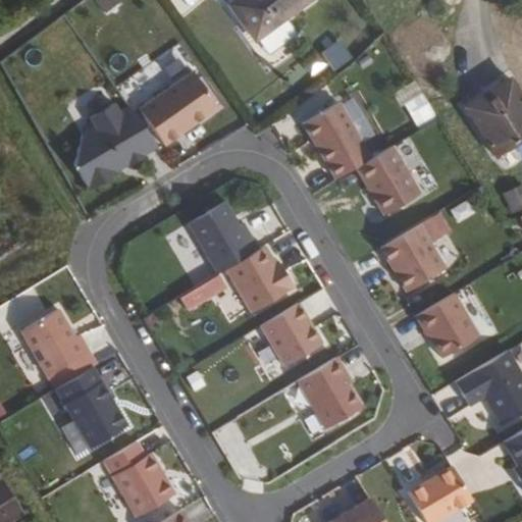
[(97,0),(106,13),(123,1),(121,0),(97,0)]
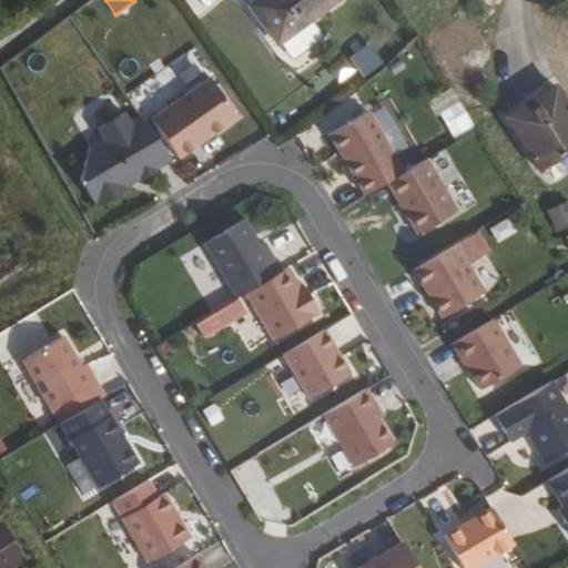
[(277,41),(332,0),(255,0),(250,4),(277,41)]
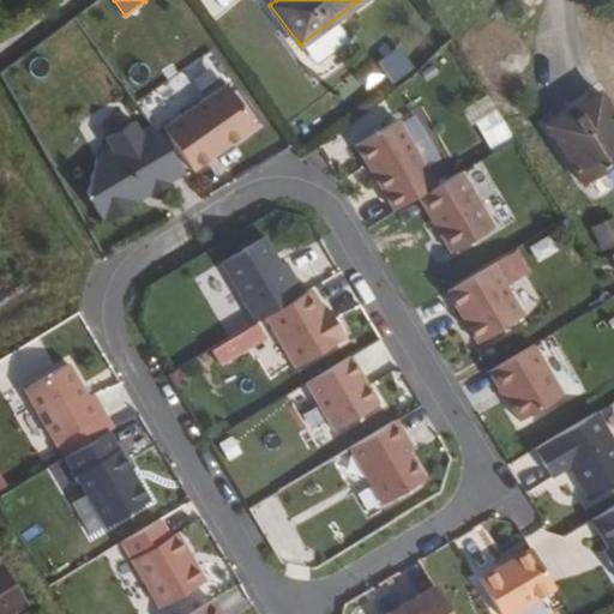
[(164,131),(194,172),(257,128),(227,86),(164,131)]
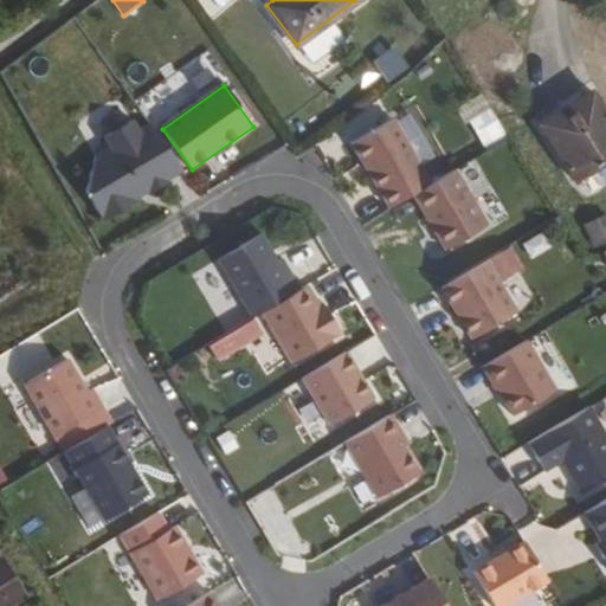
[(541,121),(546,128),(597,96),(593,88),(541,121)]
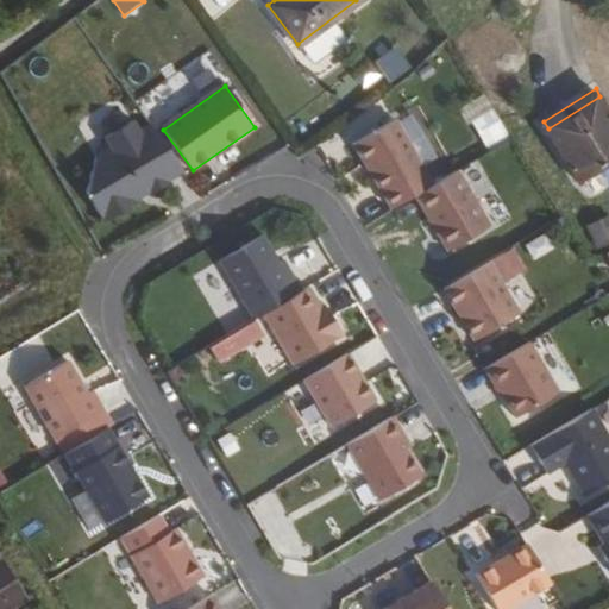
[(582,181),(608,162),(608,112),(600,96),(548,129),(582,181)]
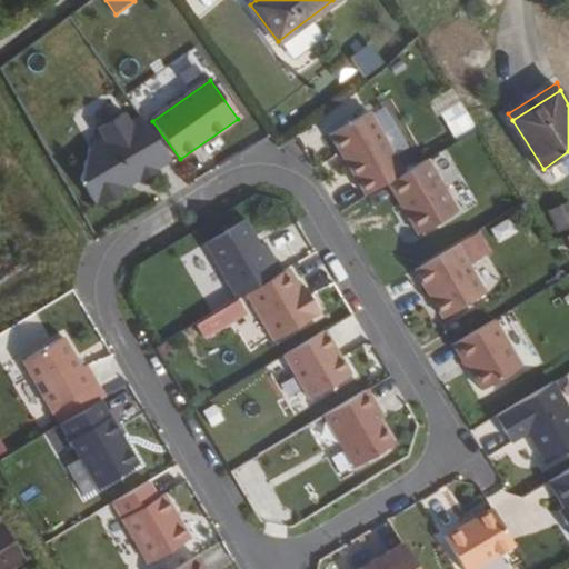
[(453,138),(476,127),(462,100),(440,110),(453,138)]
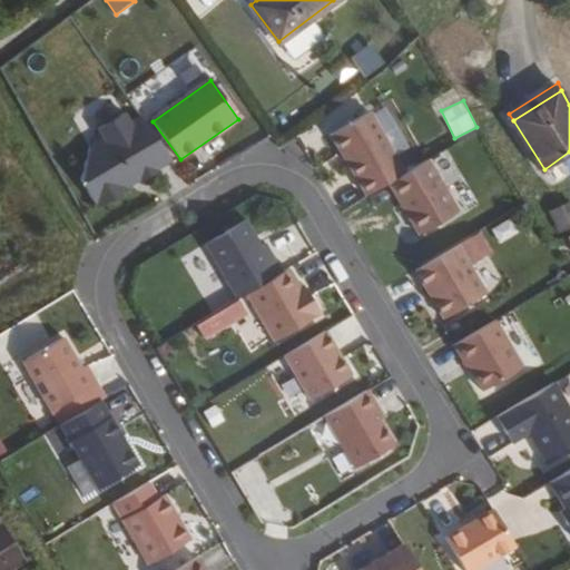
[(370,114),(332,136),(369,197),(389,185),(406,174),(370,114)]
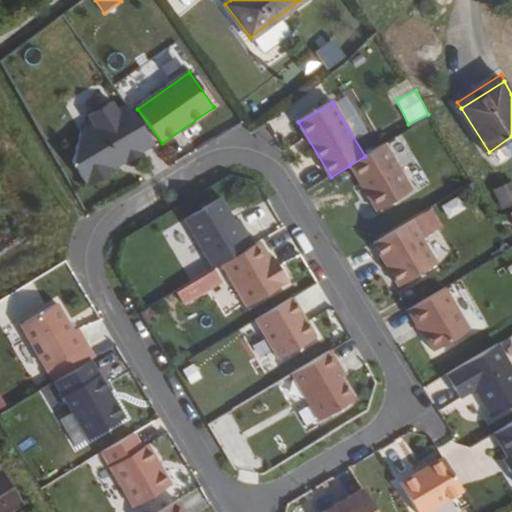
[(349,166),(377,213),(412,192),(385,145),(365,156),(349,166)]
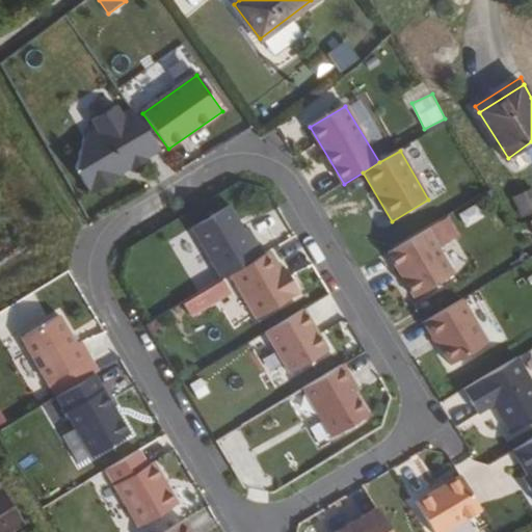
[(511,196),(522,217),(531,211),(531,185),(511,196)]
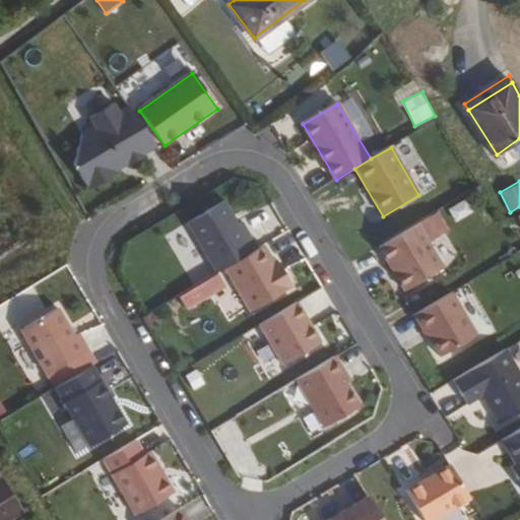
[(466,196),(448,207),(456,220),(474,210),(466,196)]
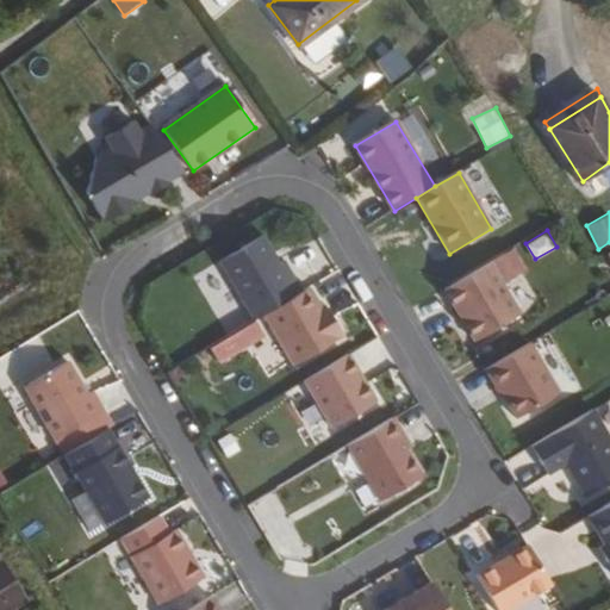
[(266,316),(304,293),(288,266),(284,269),(267,242),(224,268),(256,322),(266,316)]
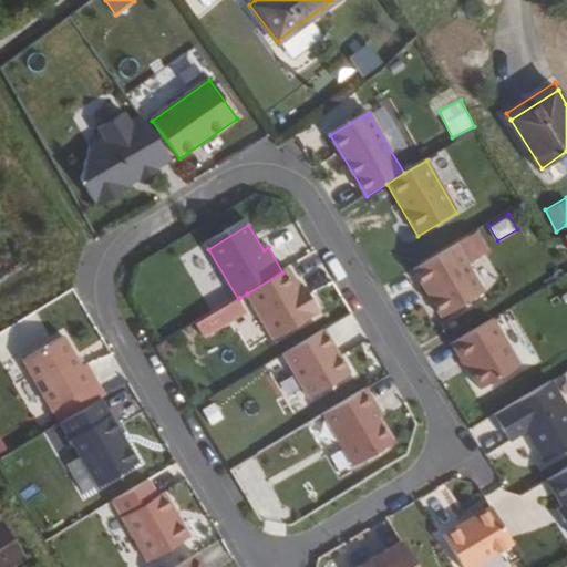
[(414,270),(443,318),(481,295),(452,248),(414,270)]
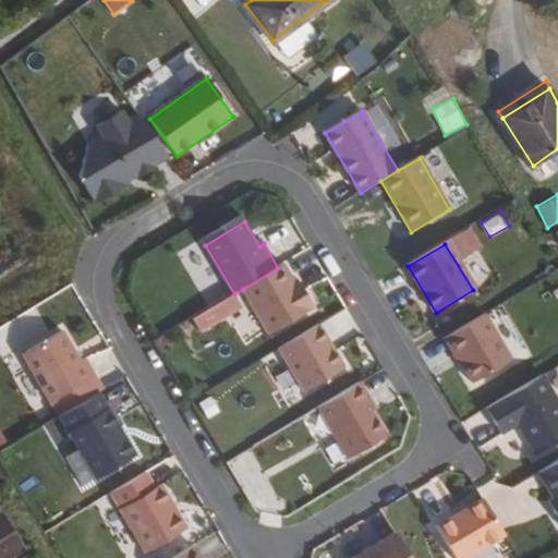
[(278,268),(243,289),(271,336),(316,308),(300,282),(296,284),(283,265),(278,268)]
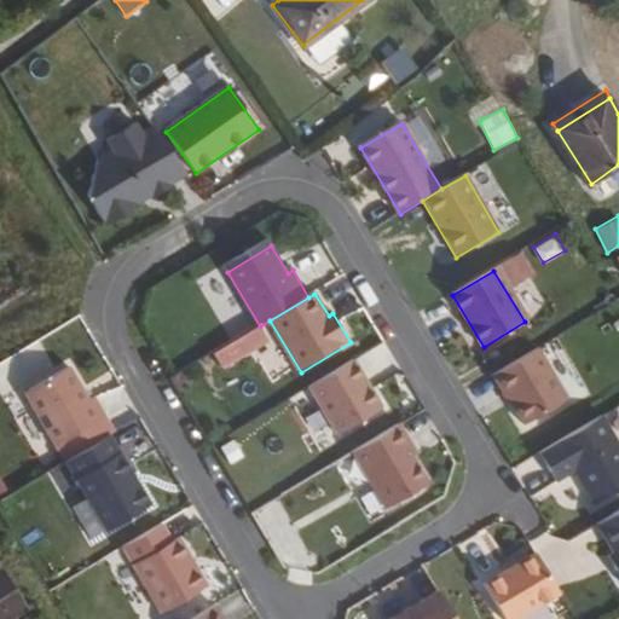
[(493,376),(503,394),(505,393),(526,426),(568,400),(538,350),(493,376)]
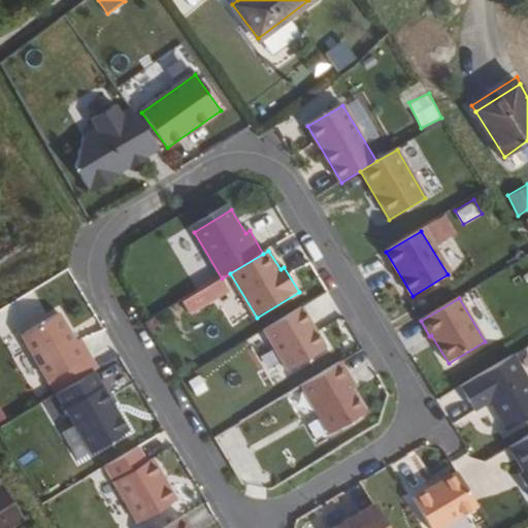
[(326,349),(302,308),(265,331),(289,371),(326,349)]
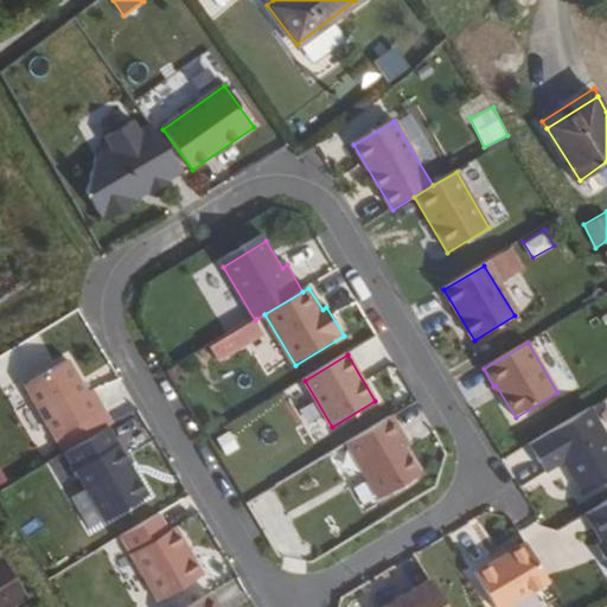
[(69,362),(26,388),(65,454),(108,429),(114,426),(94,391),(89,395),(69,362)]
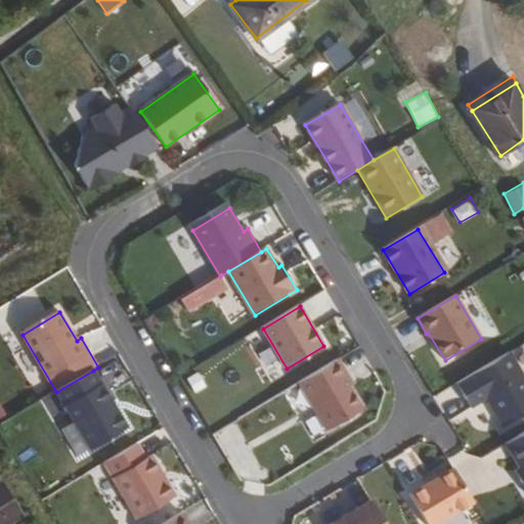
[(523,376),(510,353),(456,385),(472,408),(487,399),(505,428),(523,416),(523,376)]
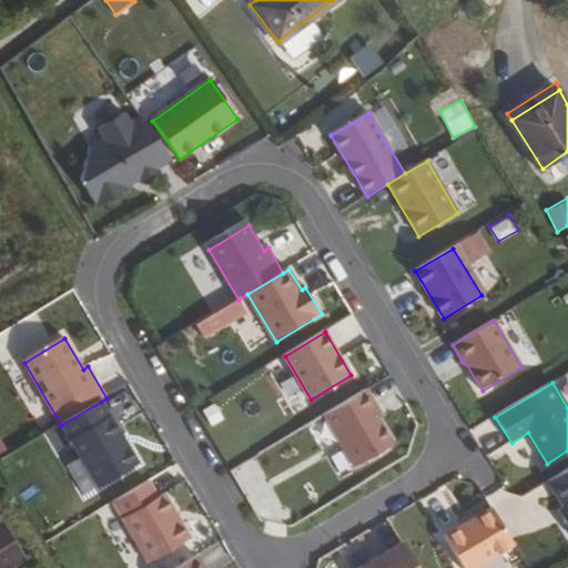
[(367,391),(322,418),(353,470),(395,445),(379,419),(383,417),(367,391)]
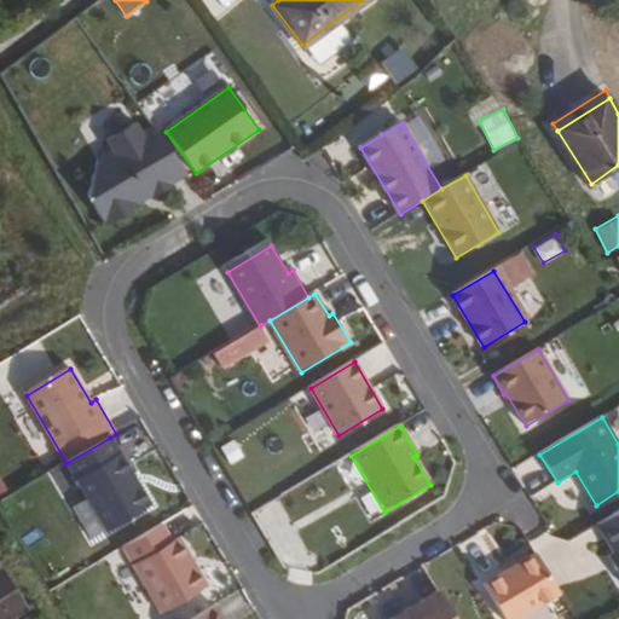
[(67,463),(109,533),(152,508),(110,438),(67,463)]
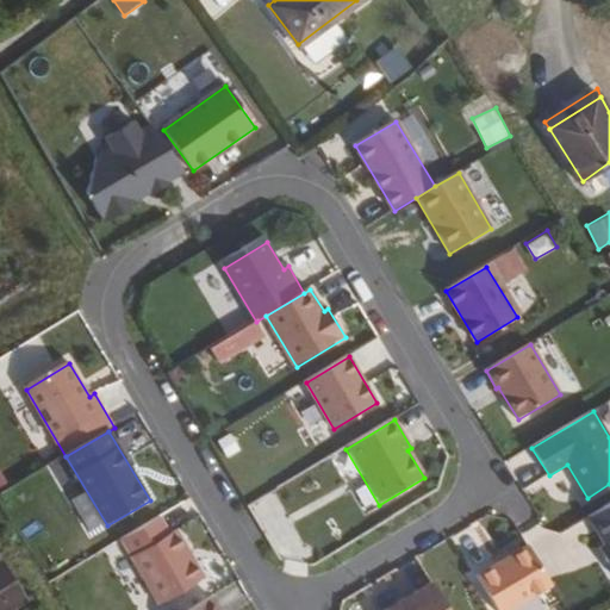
[(609,504),(595,515),(609,539),(609,504)]
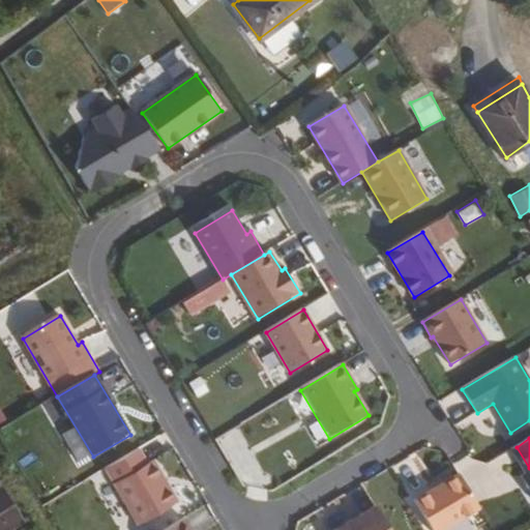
[(153,462),(115,484),(141,526),(178,503),(153,462)]
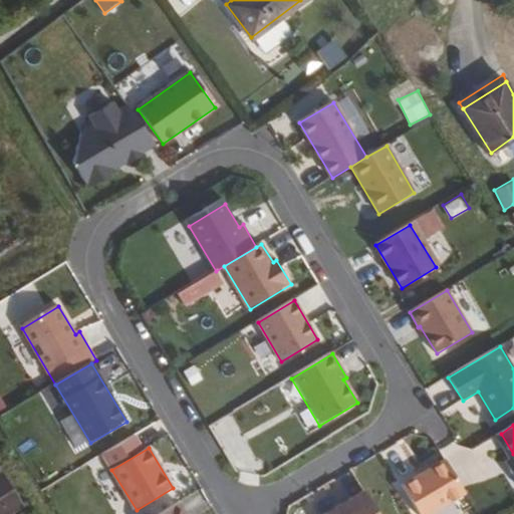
[(432,513),(467,494),(447,460),(404,486),(420,513),(432,513)]
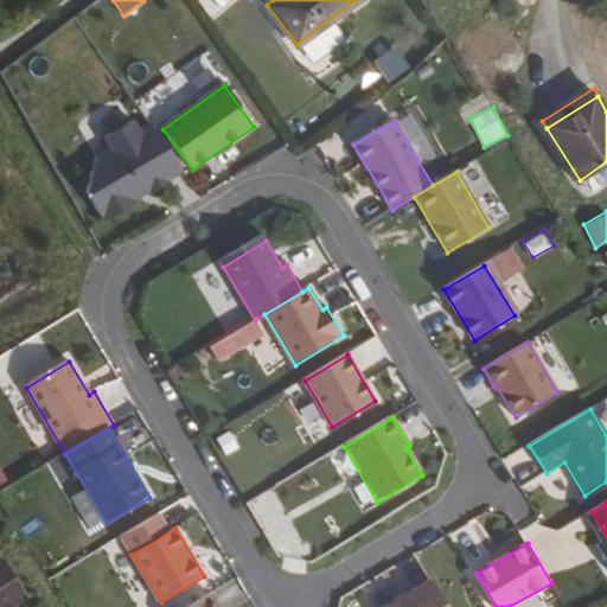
[(413,556),(376,577),(388,598),(425,576),(413,556)]
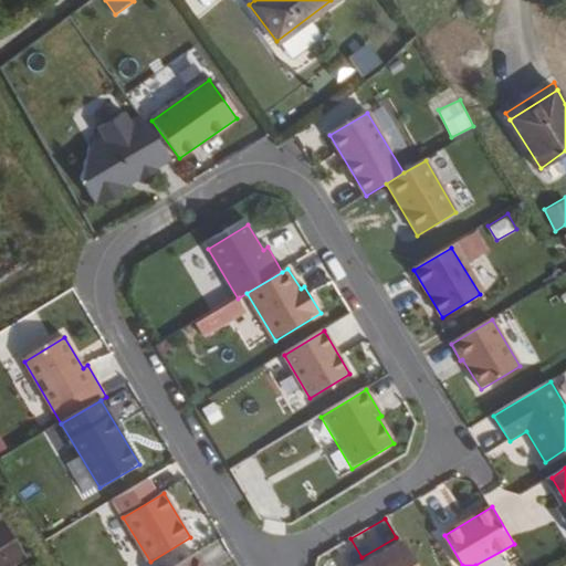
[(0,565),(11,565),(24,558),(0,520),(0,565)]
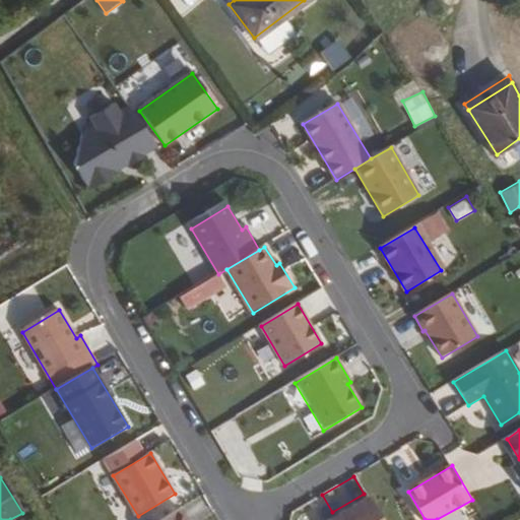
[(383,519),(370,497),(331,519),(383,519)]
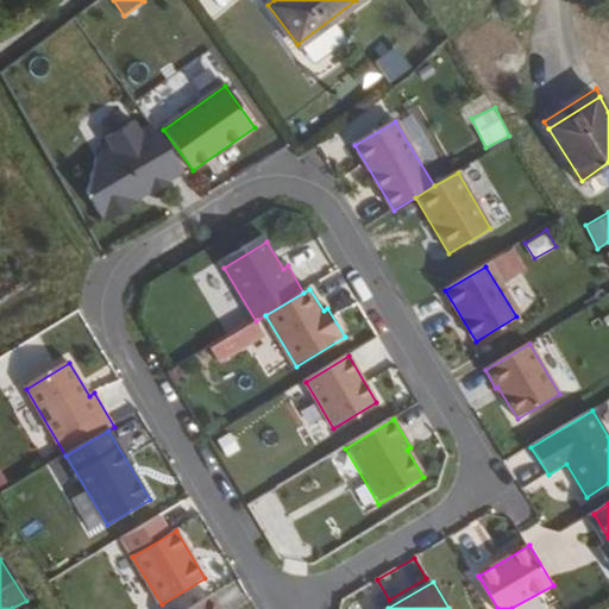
[(220,608),(213,596),(192,608),(220,608)]
